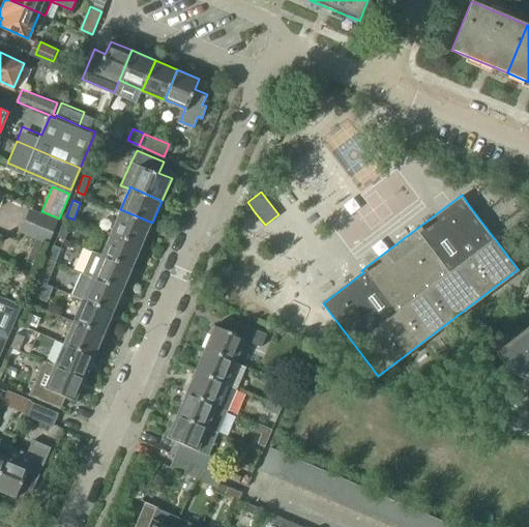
[(37,261),(43,245),(45,241),(49,243),(58,220),(29,208),(20,232),(36,238),(29,258),(37,261)]
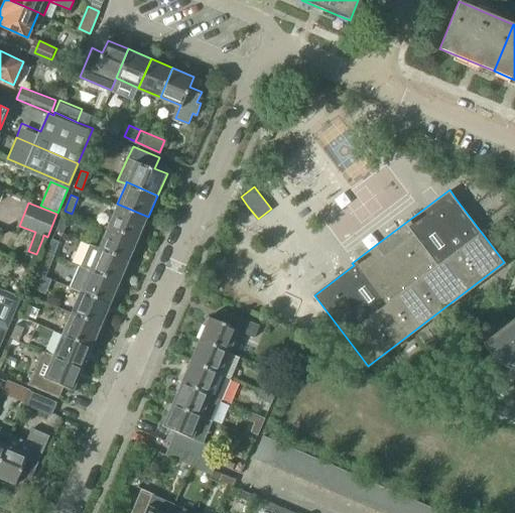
[(117,204),(108,225),(139,239),(148,217),(117,204)]
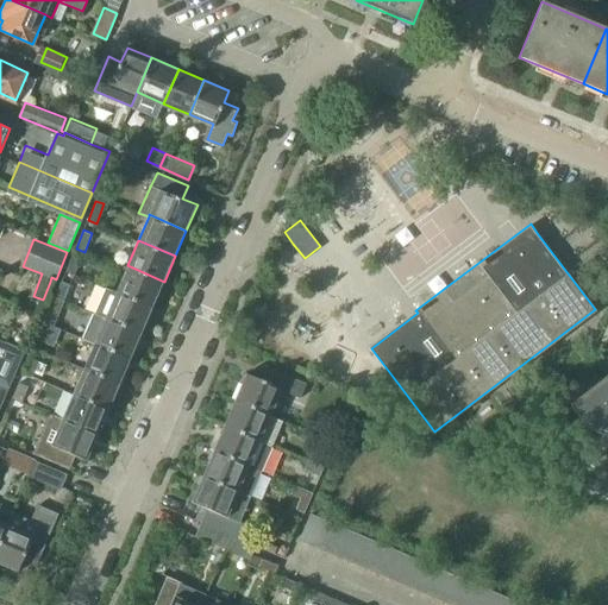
[(75,275),(81,259),(71,256),(66,271),(75,275)]
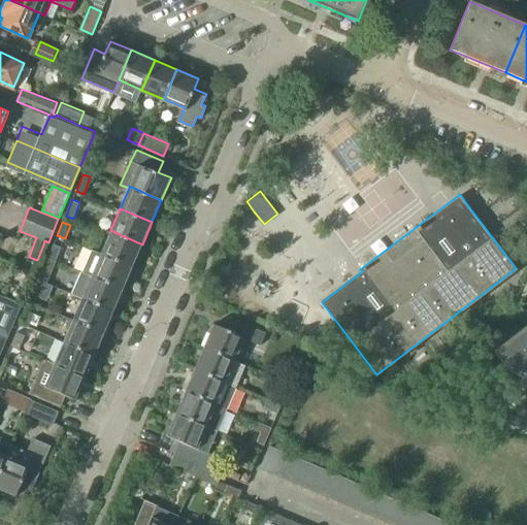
[(110,230),(101,252),(133,266),(142,244),(110,230)]
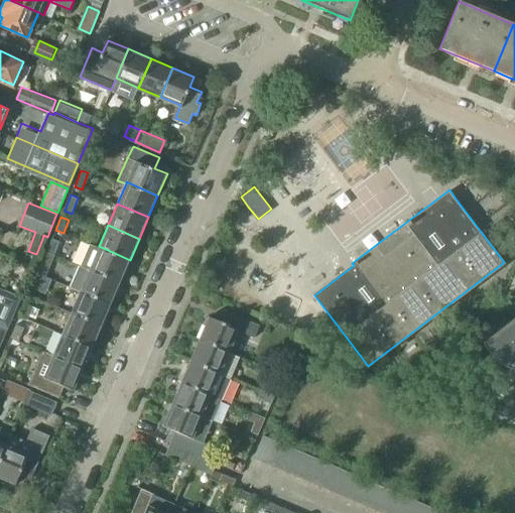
[(51,238),(46,251),(54,254),(59,241),(51,238)]
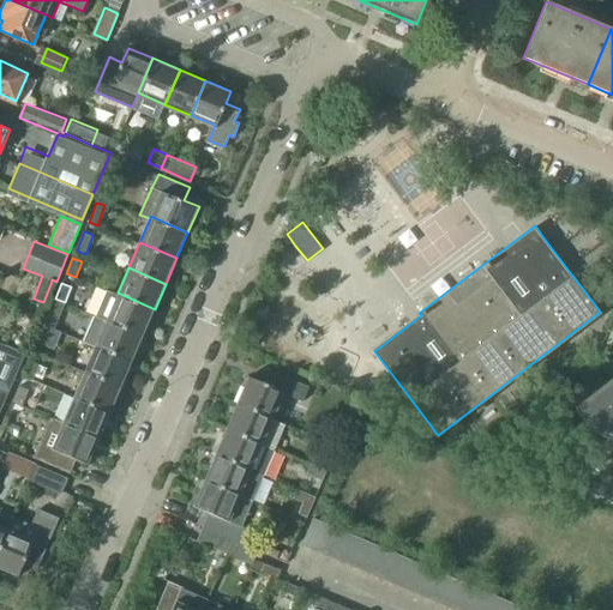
[(108,289),(96,315),(107,320),(143,336),(155,309),(118,293),(108,289)]
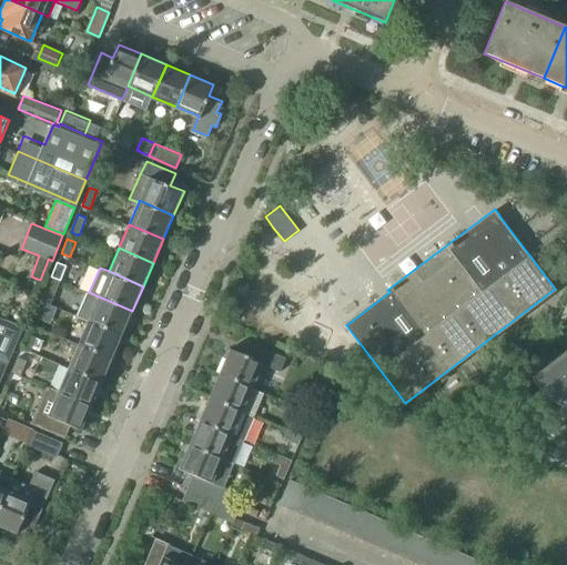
[(44,284),(38,300),(46,303),(52,288),(44,284)]
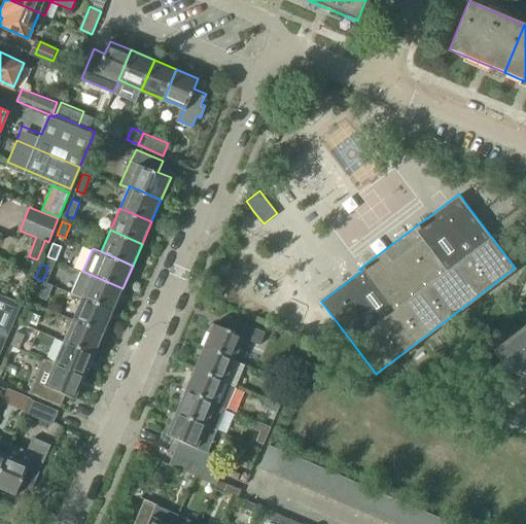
[(28,284),(33,271),(20,265),(14,279),(28,284)]
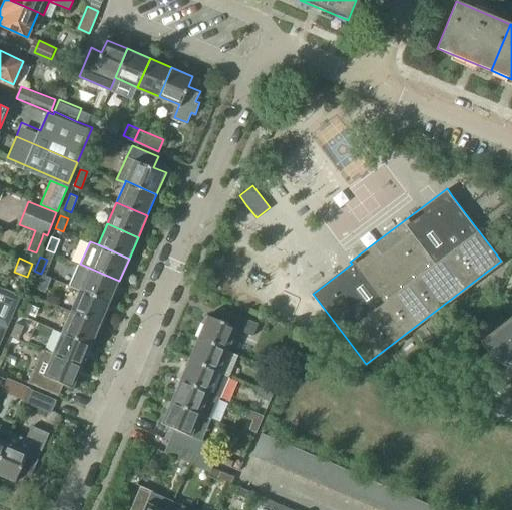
[(79,264),(71,284),(80,288),(111,302),(119,281),(89,268),(80,264),(79,264)]
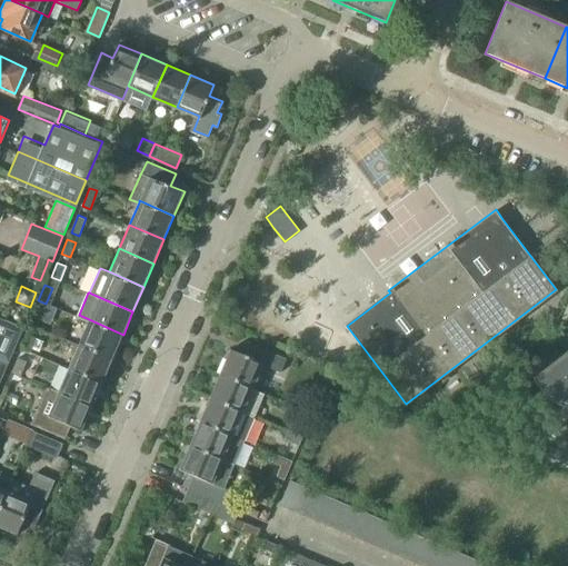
[(0,358),(9,361),(23,328),(0,317),(0,358)]
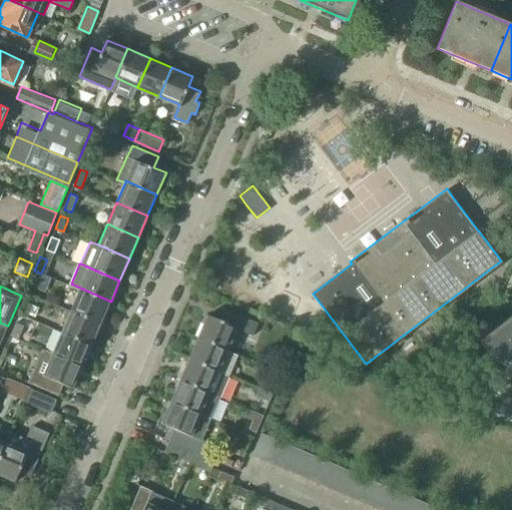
[(80,288),(71,310),(101,323),(111,302),(80,288)]
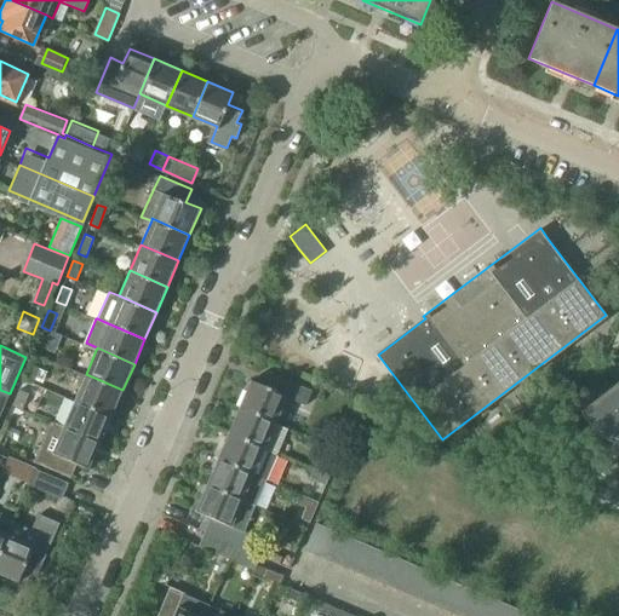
[(264,385),(251,380),(240,408),(275,422),(286,397),(305,404),(311,389),(269,372),(264,385)]
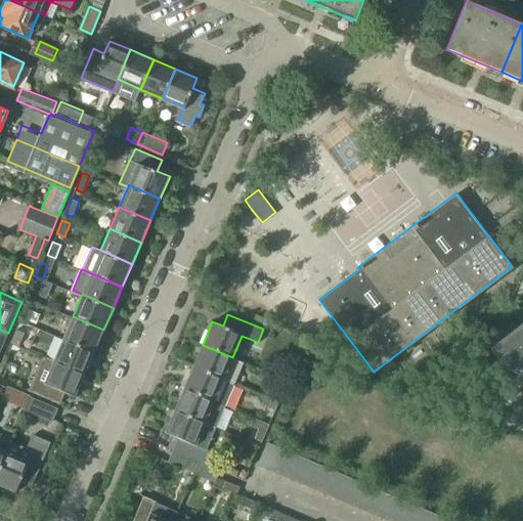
[(73,316),(63,338),(94,351),(103,330),(73,316)]
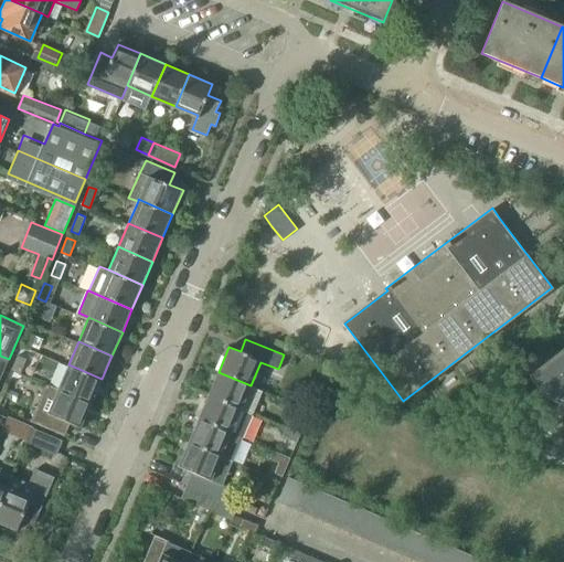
[(563,347),(529,375),(544,396),(563,404),(563,347)]
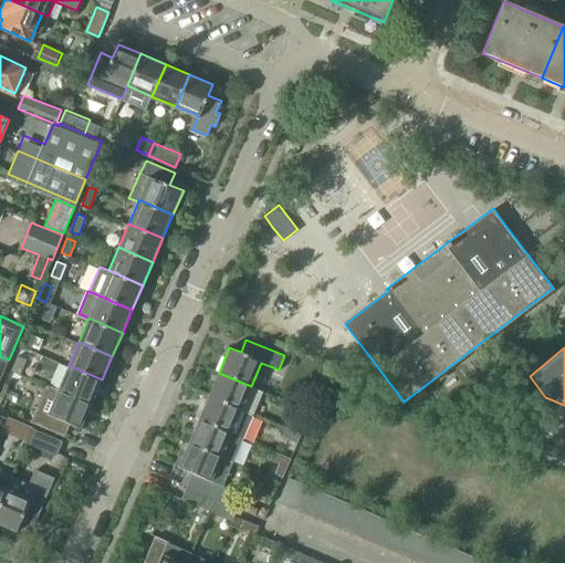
[(19,355),(12,369),(20,373),(27,358),(19,355)]
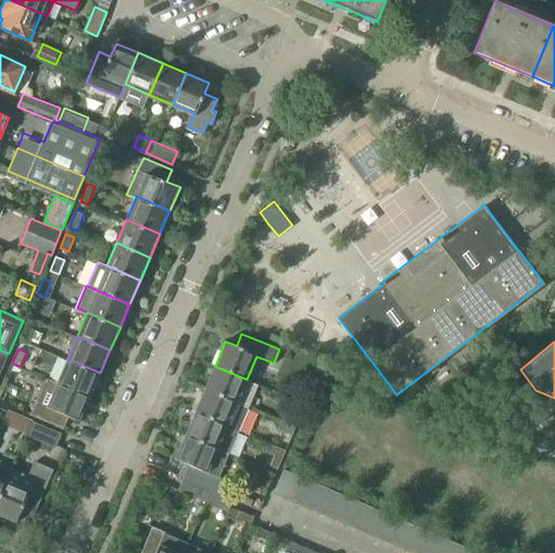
[(67,359),(58,381),(90,396),(100,373),(67,359)]
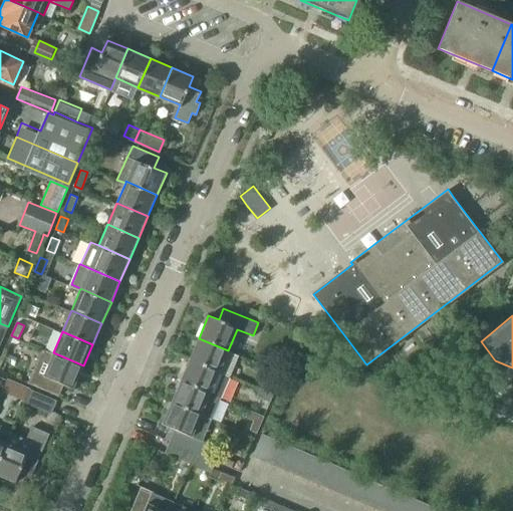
[(228,350),(199,338),(190,360),(229,377),(238,354),(228,350)]
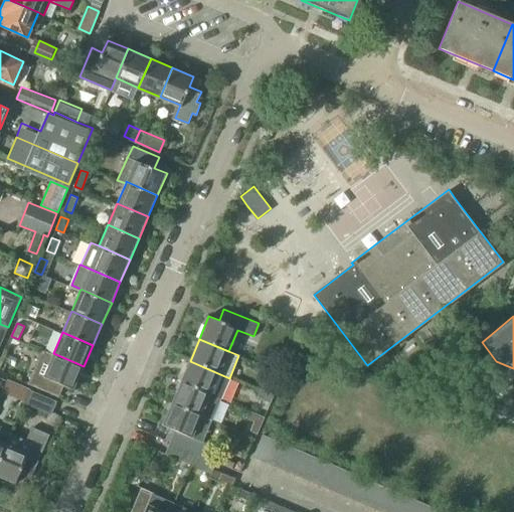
[(31,374),(28,382),(32,383),(59,395),(63,383),(74,387),(83,366),(53,353),(42,348),(31,374)]
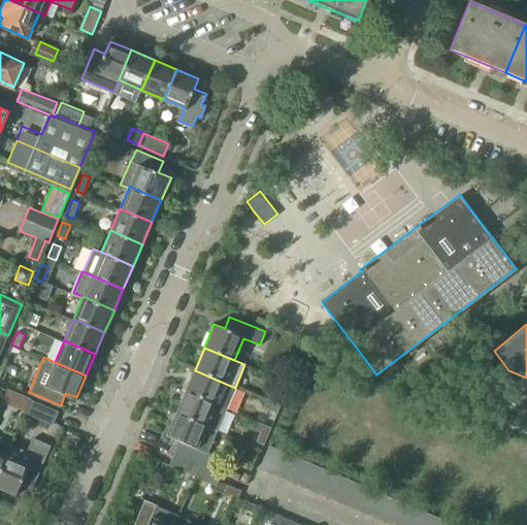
[(226,409),(235,388),(195,370),(186,393),(226,409)]
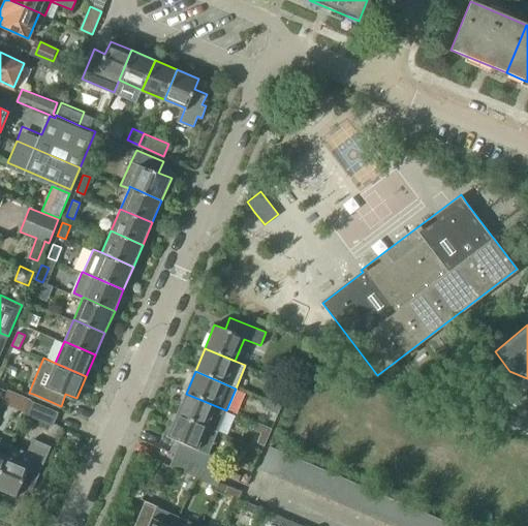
[(272,388),(264,407),(278,413),(286,394),(272,388)]
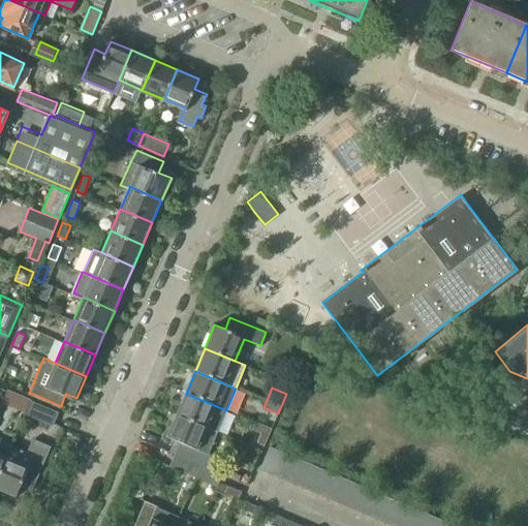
[(4,398),(18,404),(21,396),(7,390),(4,398)]
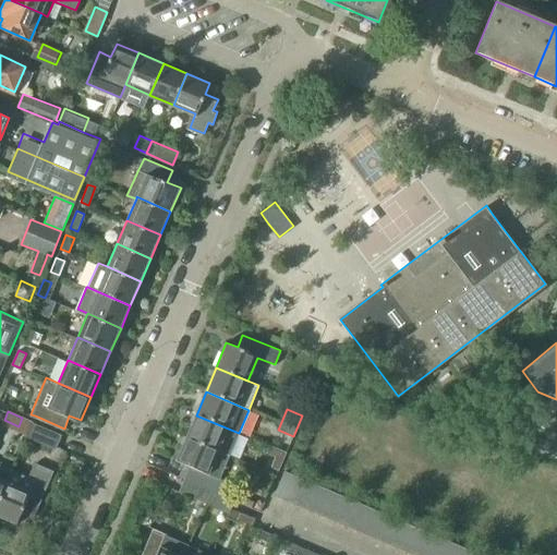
[(229,456),(239,433),(196,415),(186,439),(229,456)]
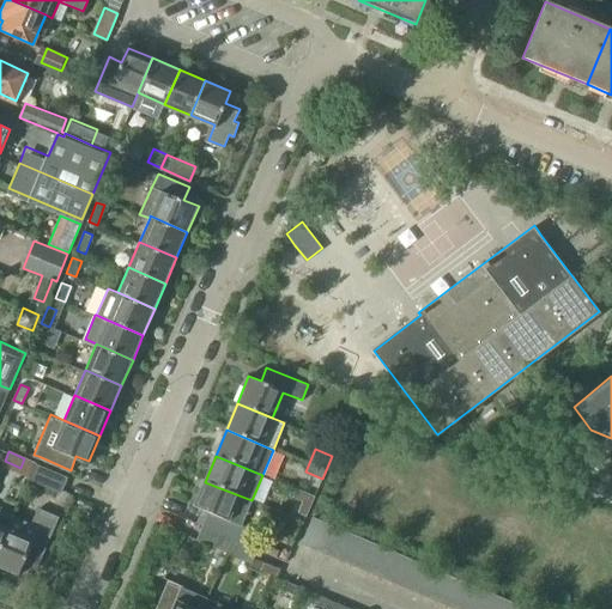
[(36,462),(30,479),(62,493),(70,476),(36,462)]
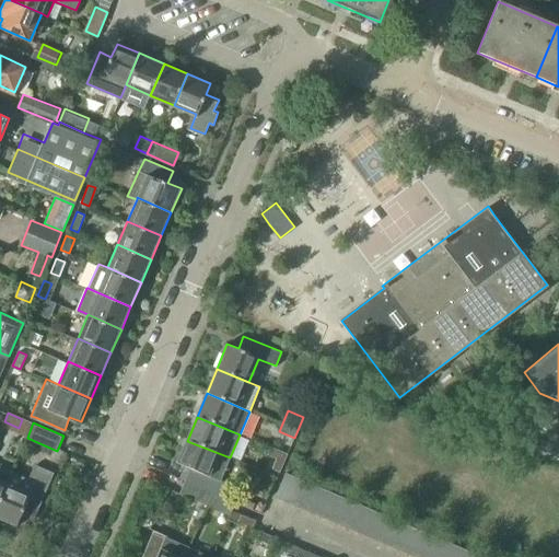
[(240,494),(228,488),(230,483),(221,479),(230,457),(187,441),(177,464),(191,470),(186,482),(214,492),(222,496),(236,502),(240,494)]
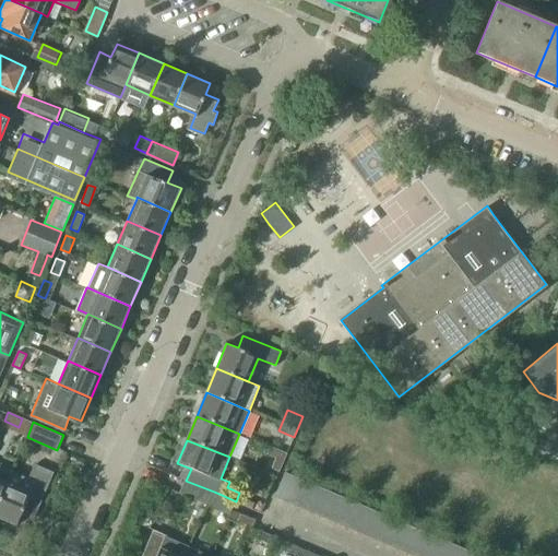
[(270,454),(275,458),(271,468),(280,471),(288,450),(274,444),(270,454)]
